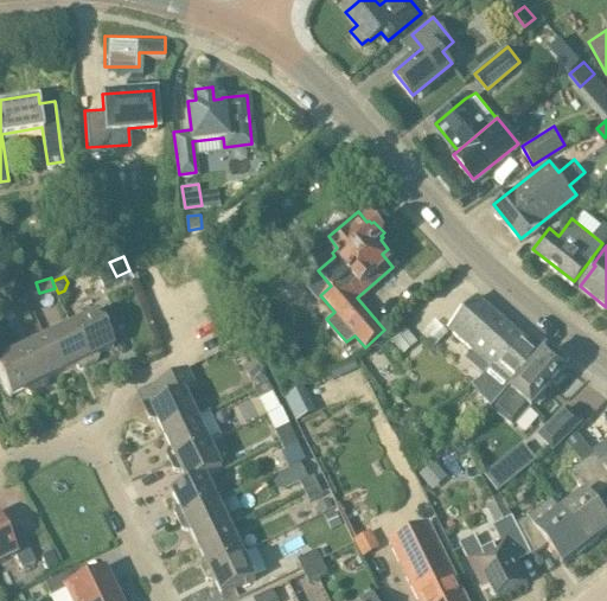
[(522,332),(478,293),(448,326),(492,365),(522,332)]
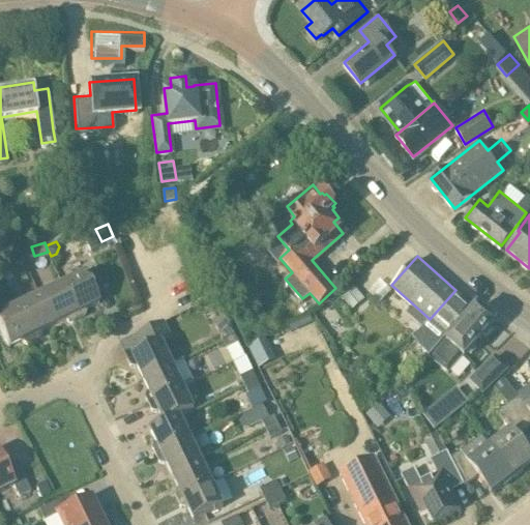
[(9,260),(0,262),(0,263),(4,275),(12,272),(9,260)]
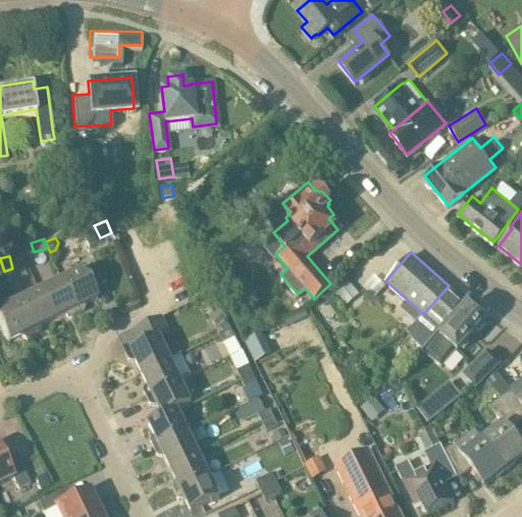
[(92,262),(61,276),(77,310),(83,308),(85,303),(84,302),(98,295),(93,285),(101,280),(92,262)]
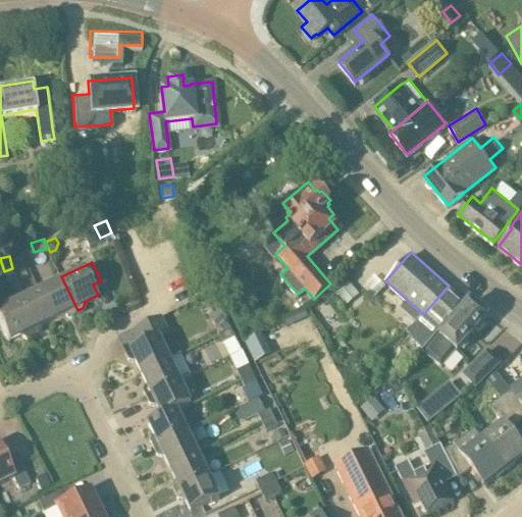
[(61,276),(39,288),(53,316),(65,310),(66,312),(70,314),(77,310),(61,276)]
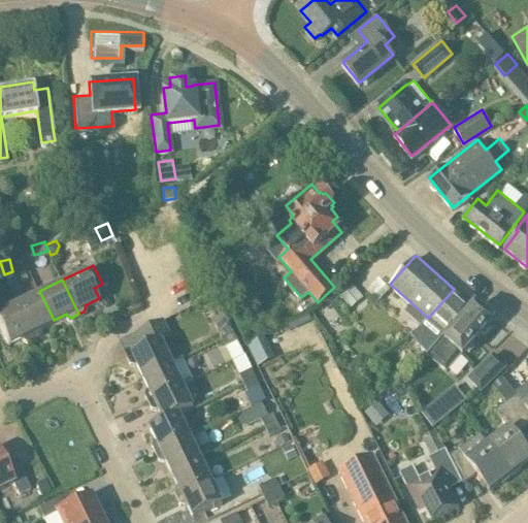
[(353,282),(341,291),(349,300),(360,291),(353,282)]
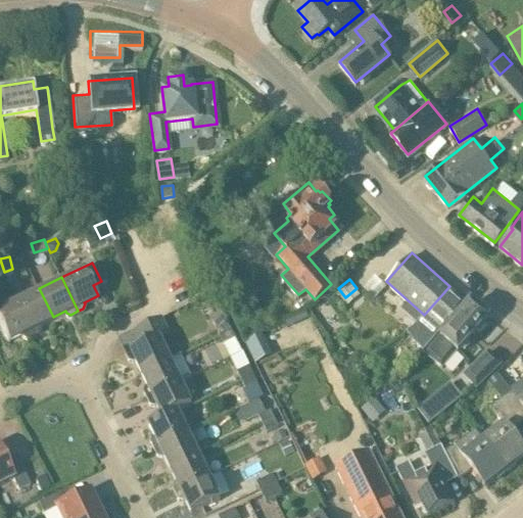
[(415,326),(410,330),(416,339),(423,345),(433,334),(436,336),(441,331),(442,332),(469,302),(449,286),(424,315),(415,326)]
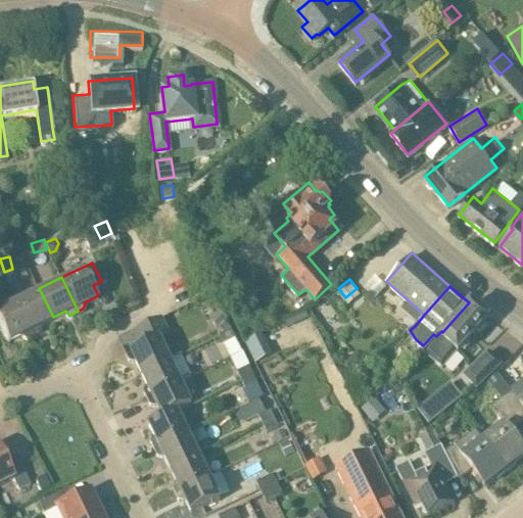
[(39,288),(16,298),(33,332),(39,330),(41,325),(40,323),(53,317),(39,288)]
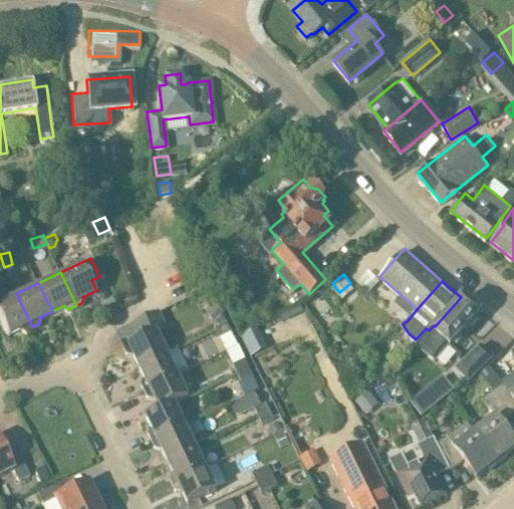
[(16,293),(0,301),(0,315),(8,332),(21,326),(22,328),(26,330),(32,326),(16,293)]
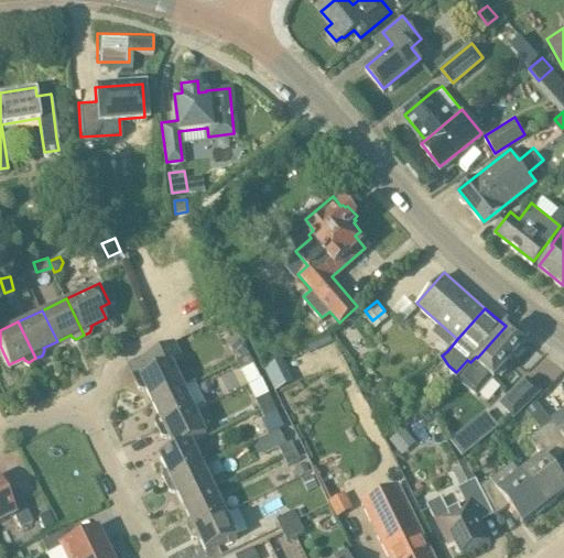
[(467,360),(456,372),(457,373),(477,392),(494,373),(495,374),(496,373),(496,372),(497,371),(501,371),(507,364),(507,360),(508,359),(509,359),(512,354),(513,352),(518,352),(523,346),(523,341),(524,340),(527,338),(509,323),(506,326),(477,358),(476,357),(470,362),(467,360)]
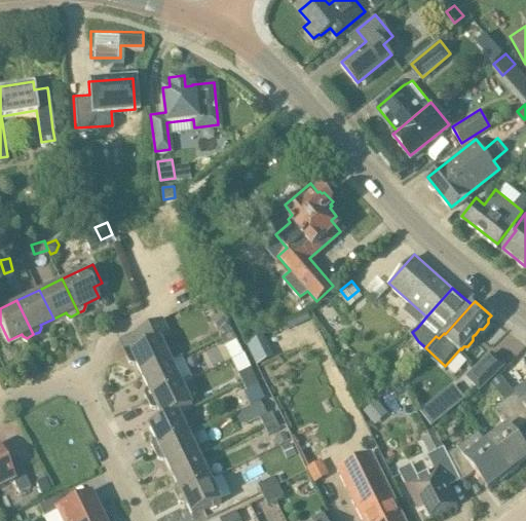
[(213,318),(222,335),(233,329),(225,311),(213,318)]
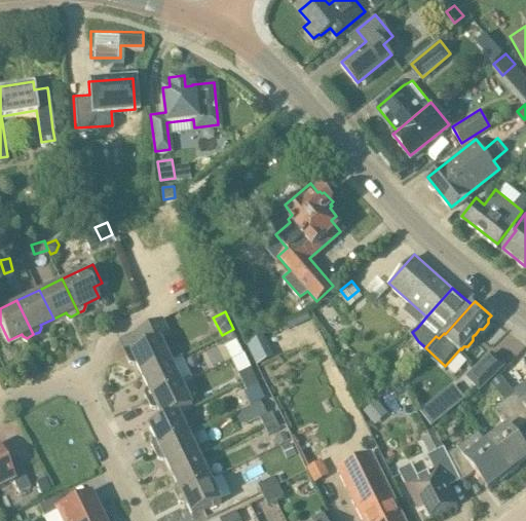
[(136,359),(142,373),(172,359),(161,336),(170,332),(162,315),(140,327),(135,329),(142,344),(125,352),(128,359),(134,360),(136,359)]
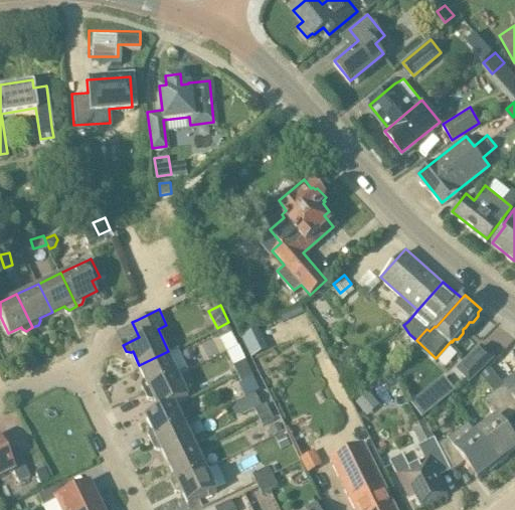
[(228,322),(217,328),(220,335),(232,330),(228,322)]
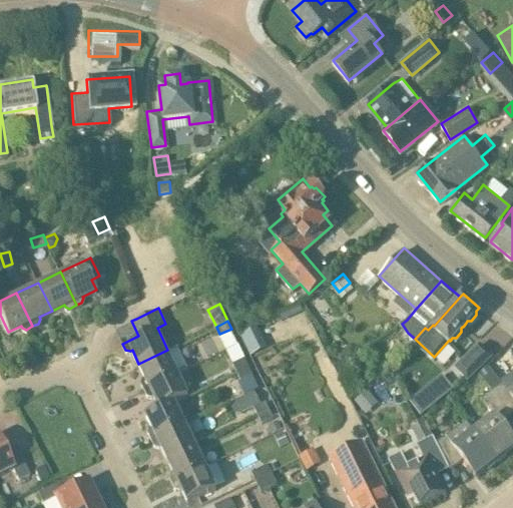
[(249,348),(260,344),(251,326),(241,331),(249,348)]
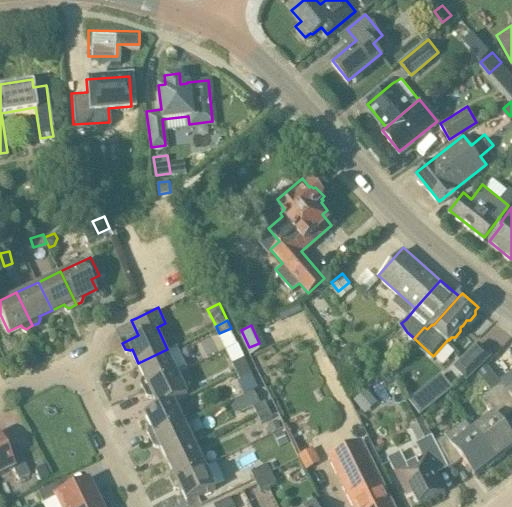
[(478,340),(454,364),(466,377),(491,353),(478,340)]
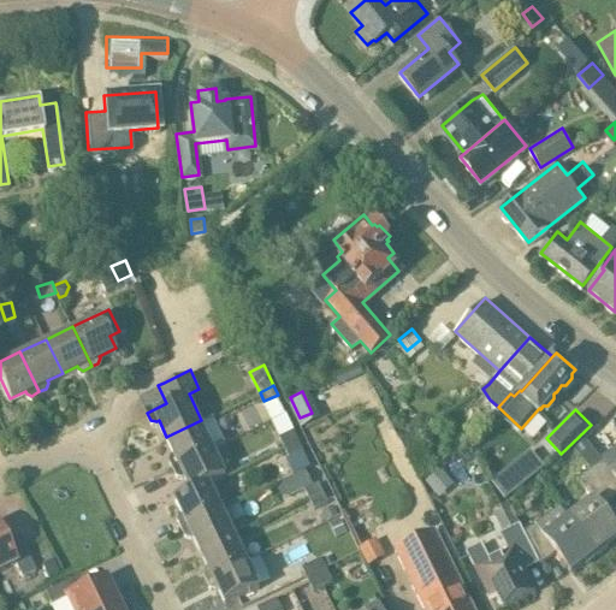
[(201,420),(166,437),(173,450),(171,451),(170,457),(173,466),(214,446),(227,439),(215,414),(201,420)]
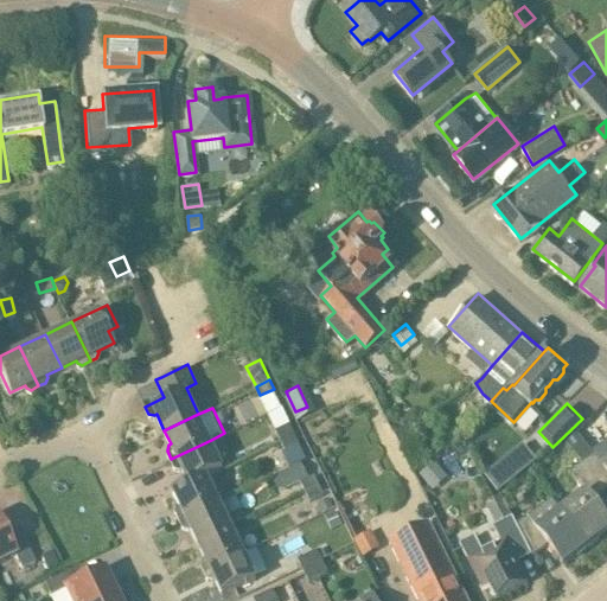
[(275,427),(281,438),(294,430),(289,420),(275,427)]
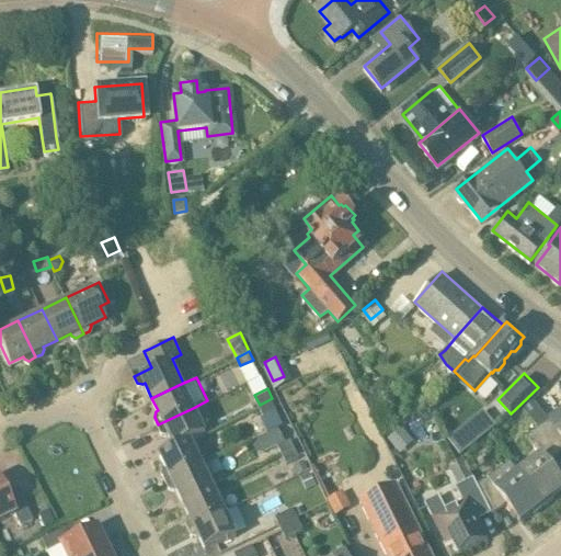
[(380,388),(366,396),(374,412),(375,412),(389,405),(380,388)]
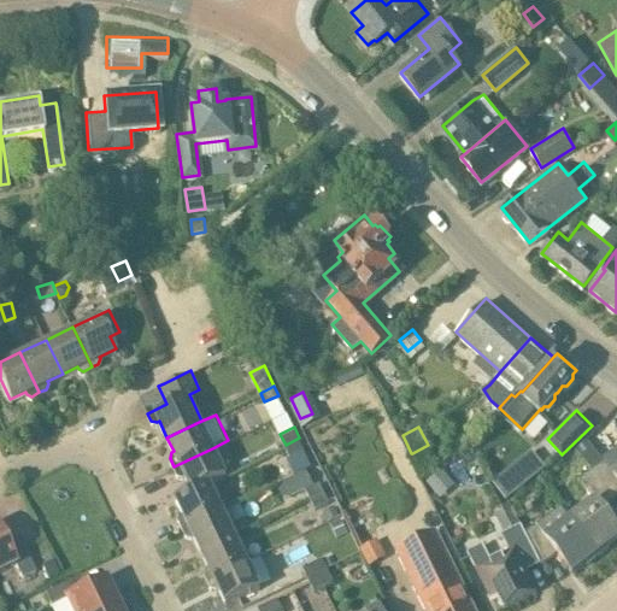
[(299,438),(286,445),(289,453),(304,447),(299,438)]
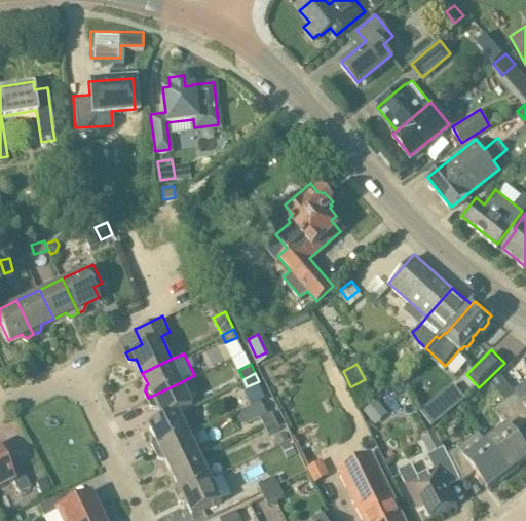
[(504,376),(494,384),(504,398),(505,397),(515,389),(504,376)]
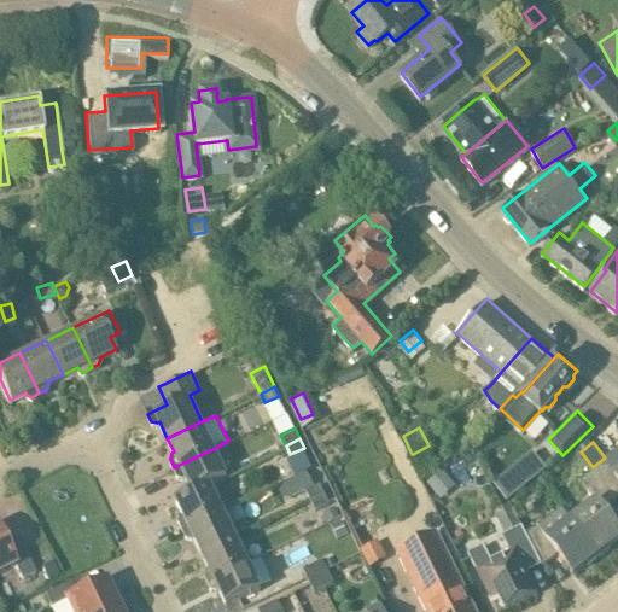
[(605,458),(594,466),(614,496),(617,493),(617,447),(605,458)]
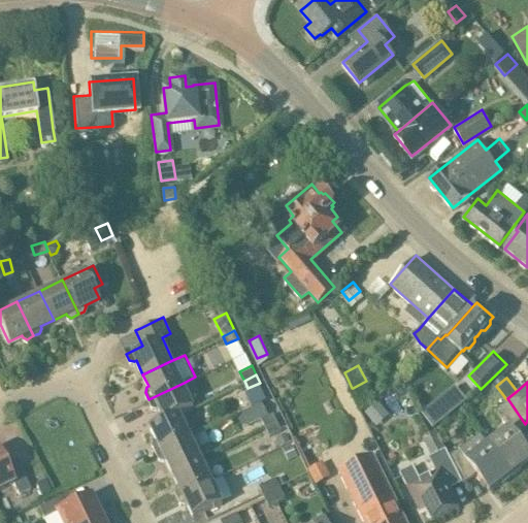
[(184,383),(149,399),(152,404),(155,406),(156,406),(158,405),(164,418),(164,419),(180,411),(180,412),(194,405),(194,404),(184,383)]
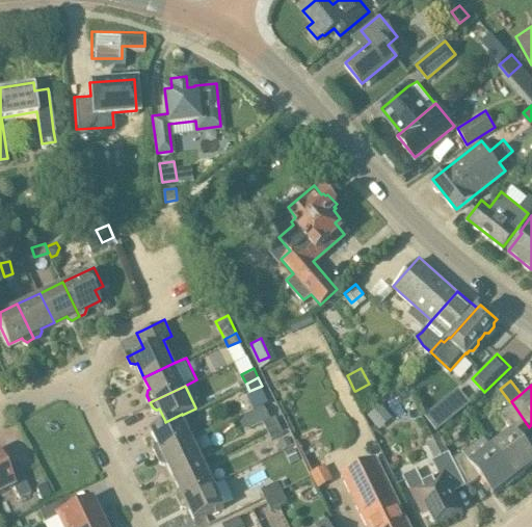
[(379,400),(367,412),(378,425),(392,414),(379,400)]
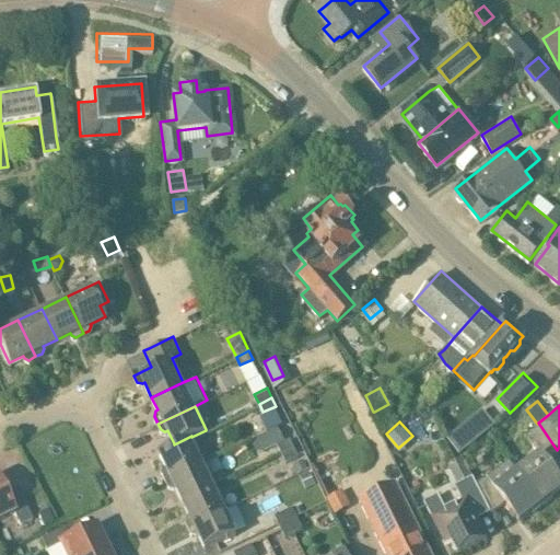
[(540,452),(517,469),(540,500),(559,485),(559,476),(546,458),(557,450),(538,423),(537,424),(525,432),(540,452)]
